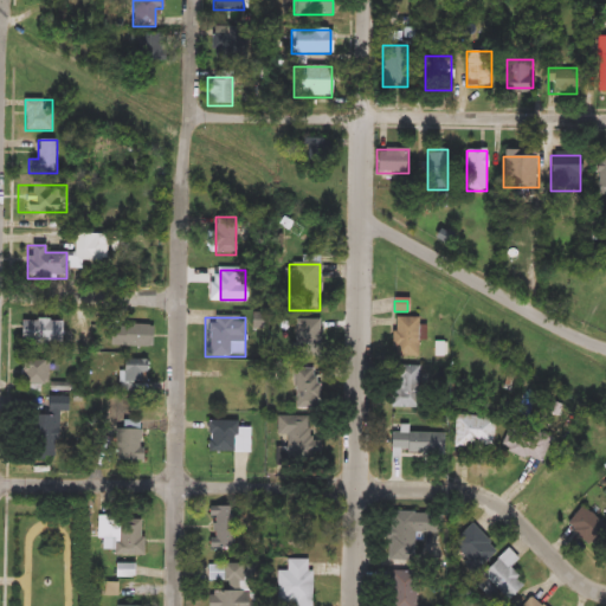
[(418,358),(393,358),(393,317),(418,317),(418,358)]
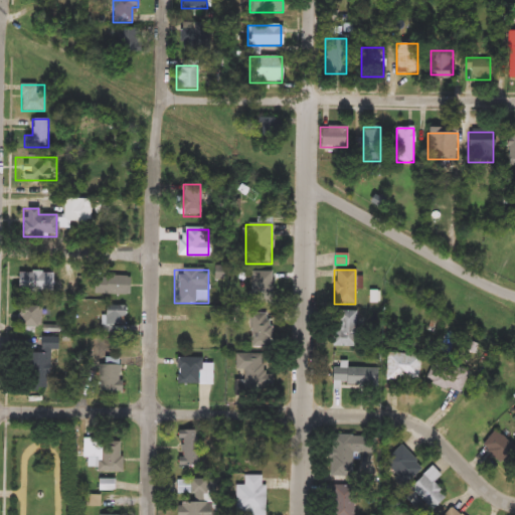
[(251,299),(251,272),(273,272),(274,299),(251,299)]
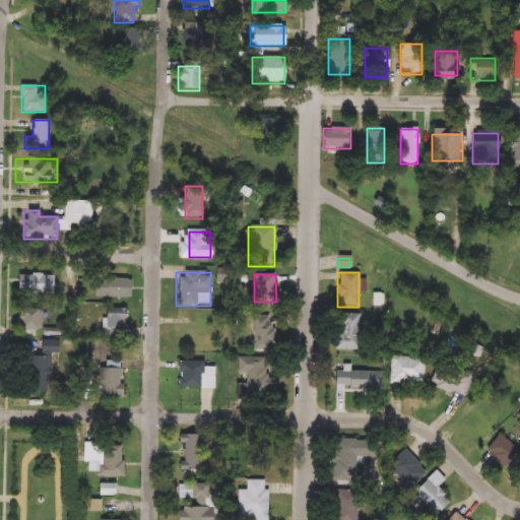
[(15,291),(16,275),(52,276),(51,294),(15,291)]
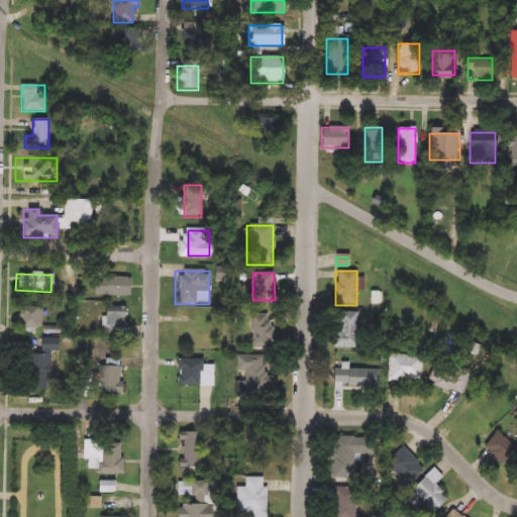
[(93,295),(93,278),(129,278),(129,295),(93,295)]
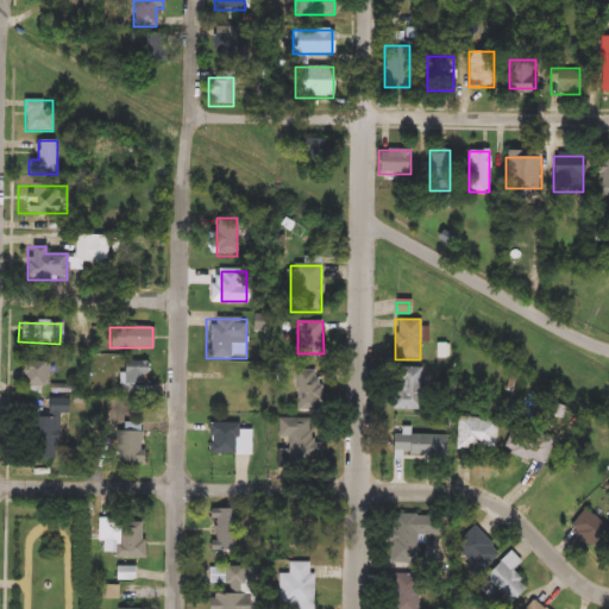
[(22,391),(22,362),(50,362),(50,391),(22,391)]
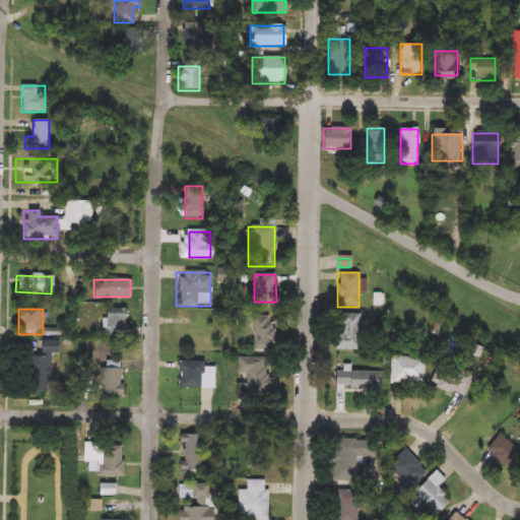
[(125,309),(125,327),(114,327),(114,335),(102,335),(102,309),(125,309)]
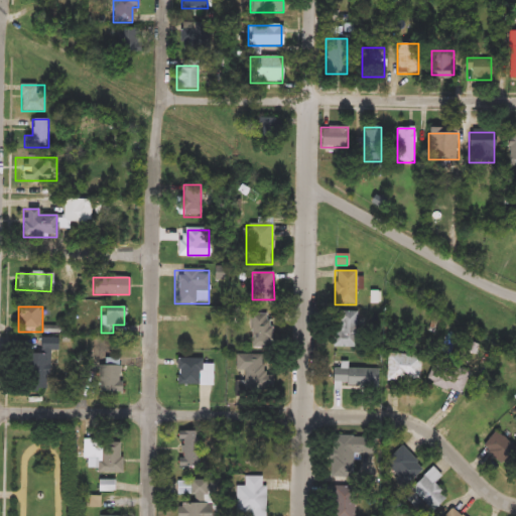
[(358,311),(358,346),(335,346),(335,311),(358,311)]
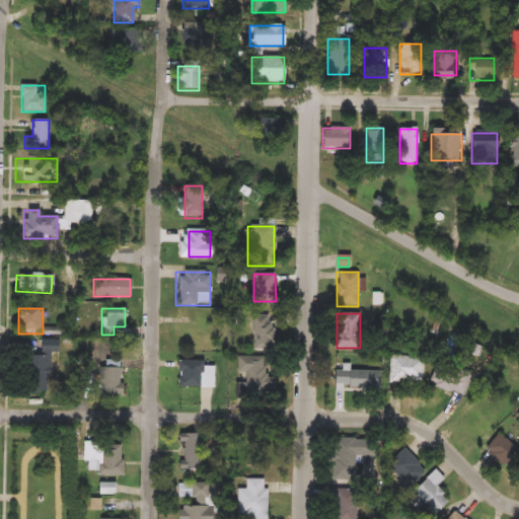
[(252,350),(252,314),(274,314),(275,350),(252,350)]
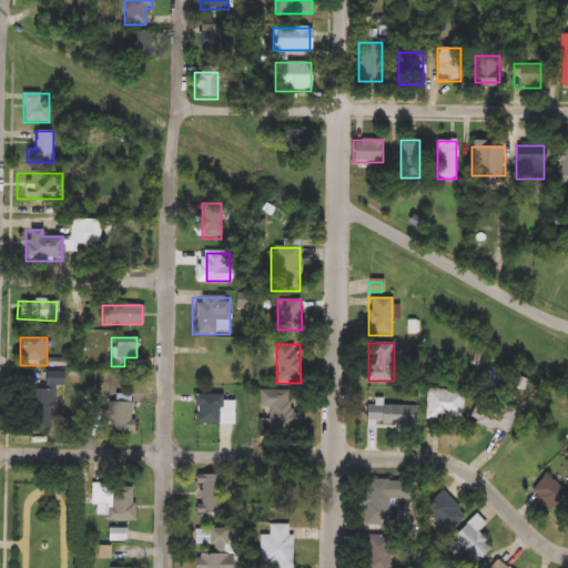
[(103,432),(102,372),(122,372),(122,394),(132,394),(132,432),(103,432)]
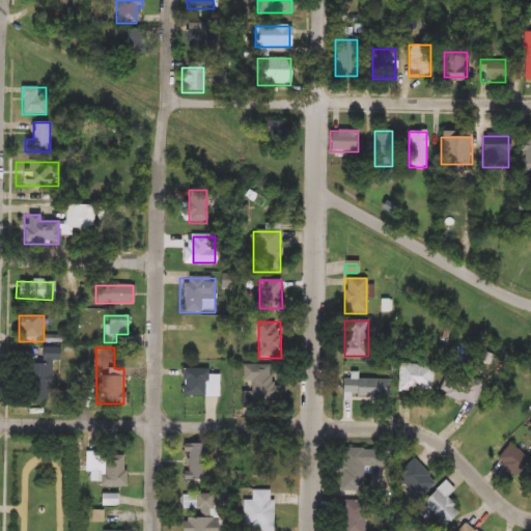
[(27,362),(51,362),(51,398),(27,398),(27,362)]
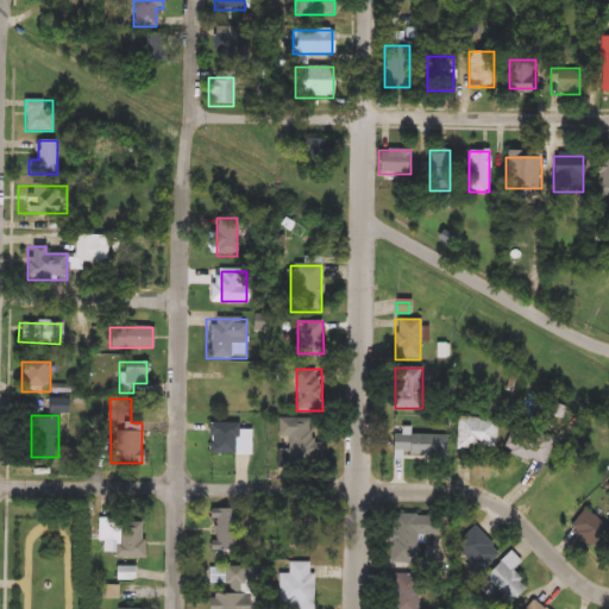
[(495,452),(456,450),(457,418),(497,420),(495,452)]
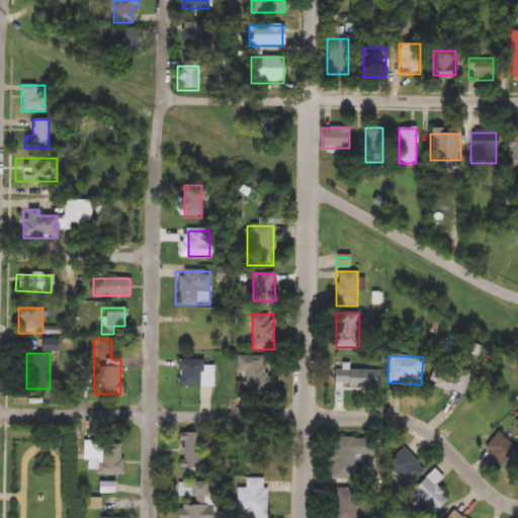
[(202,359),(202,366),(213,366),(213,387),(177,387),(177,359),(202,359)]
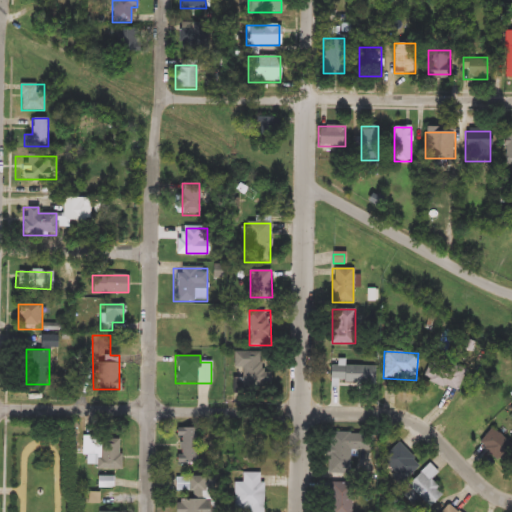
[(463,371),(454,392),(423,378),(432,357),(463,371)]
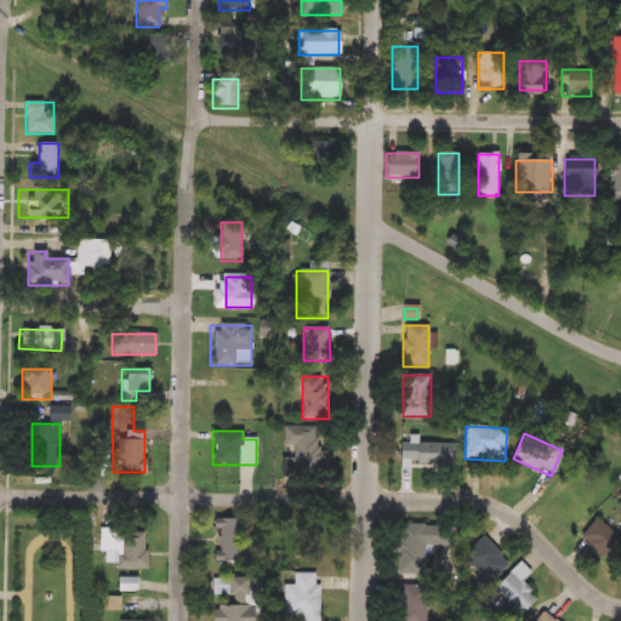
[(296,436),(328,437),(325,471),(295,469),(296,436)]
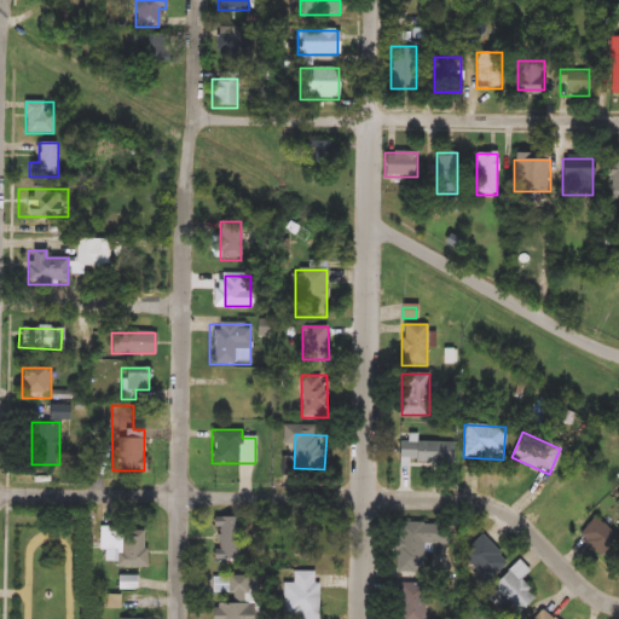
[(456,463),(410,463),(410,443),(456,443),(456,463)]
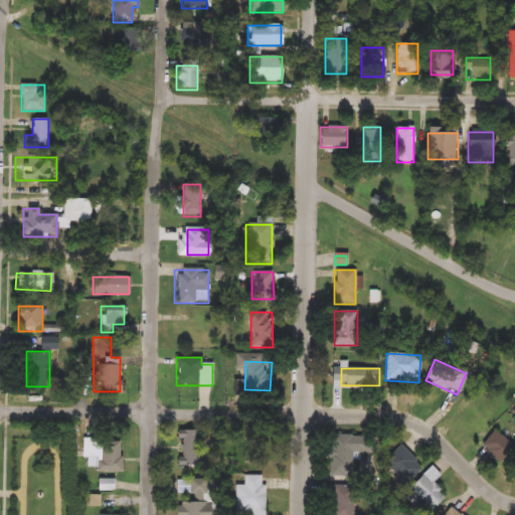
[(514,447),(514,457),(507,468),(481,450),(493,432),(514,447)]
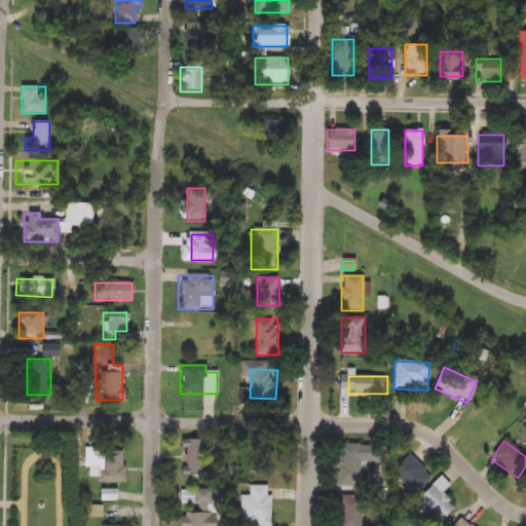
[(361,462),(360,487),(339,486),(340,445),(382,446),(381,463),(361,462)]
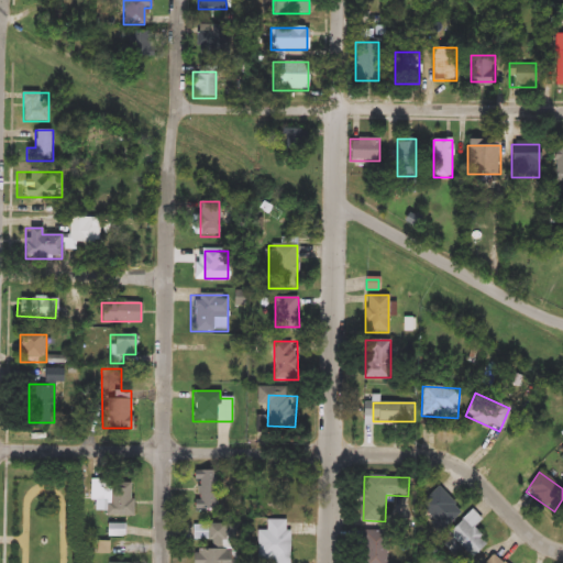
[(196,509),(196,477),(222,477),(222,509),(196,509)]
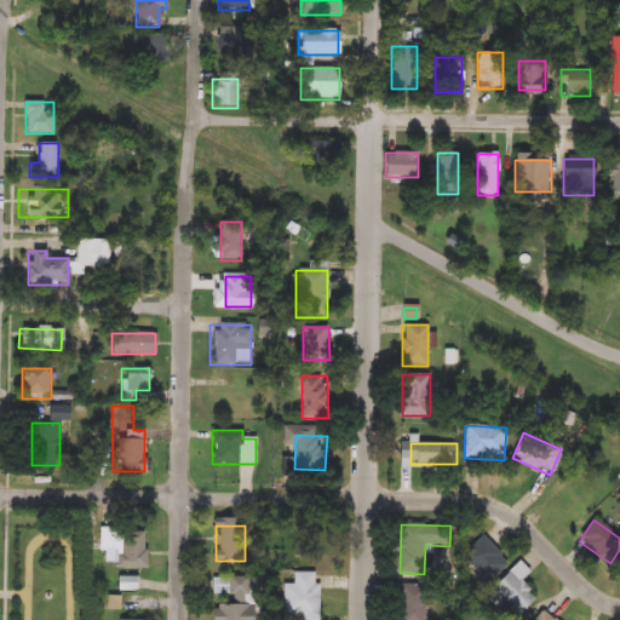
[(509,564),(487,585),(460,558),(483,538),(509,564)]
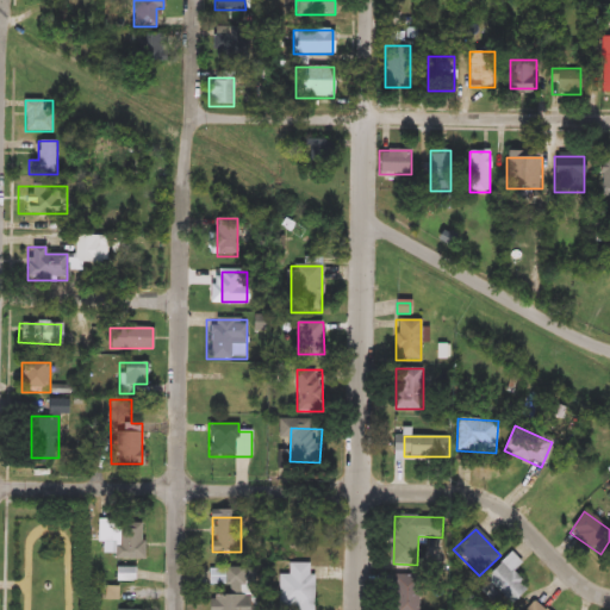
[(113,559),(113,554),(103,554),(103,542),(113,542),(113,530),(143,530),(143,559),(113,559)]
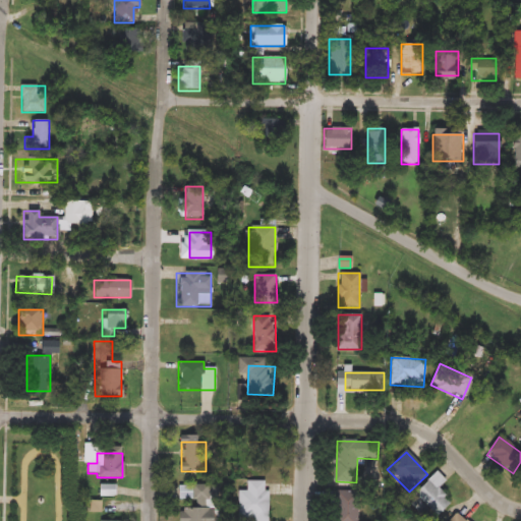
[(451,507),(430,519),(414,491),(440,475),(446,483),(439,487),(451,507)]
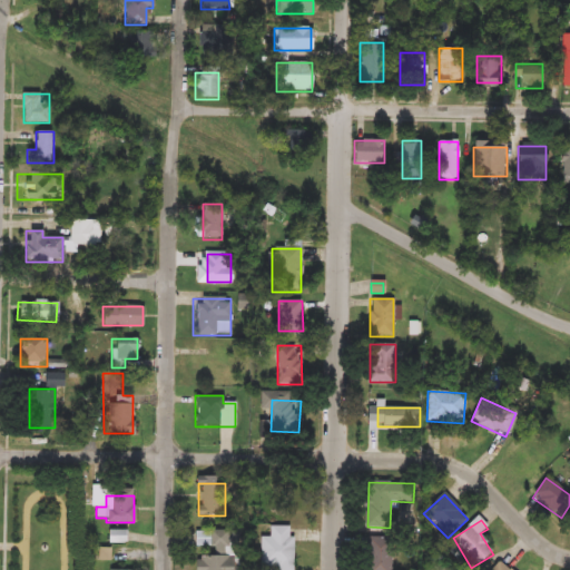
[(293,569),(264,569),(264,530),(293,530),(293,569)]
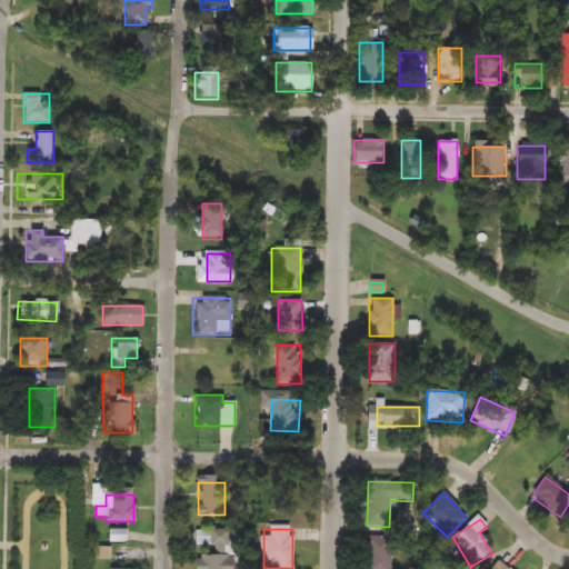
[(125,530),(125,543),(107,543),(107,530),(125,530)]
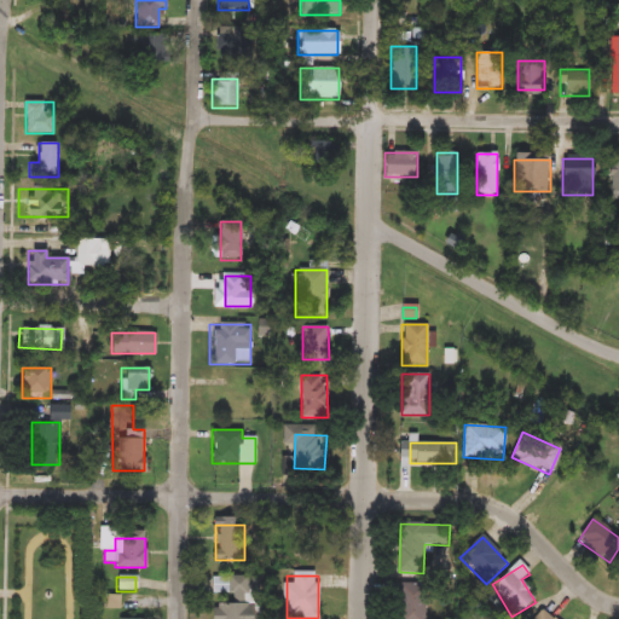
[(212,595),(212,577),(248,577),(248,605),(253,605),(252,618),(212,618),(212,605),(229,606),(229,595),(212,595)]
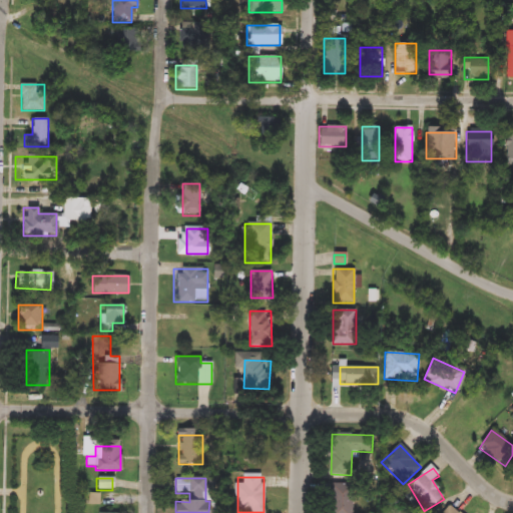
[(353,512),(327,512),(327,484),(353,484),(353,512)]
